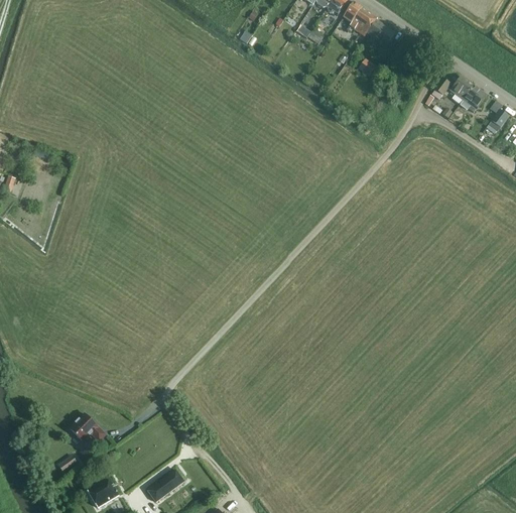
[(331,0),(327,6),(327,8),(328,10),(330,11),(333,12),(335,11),(338,13),(347,0),(331,0)]
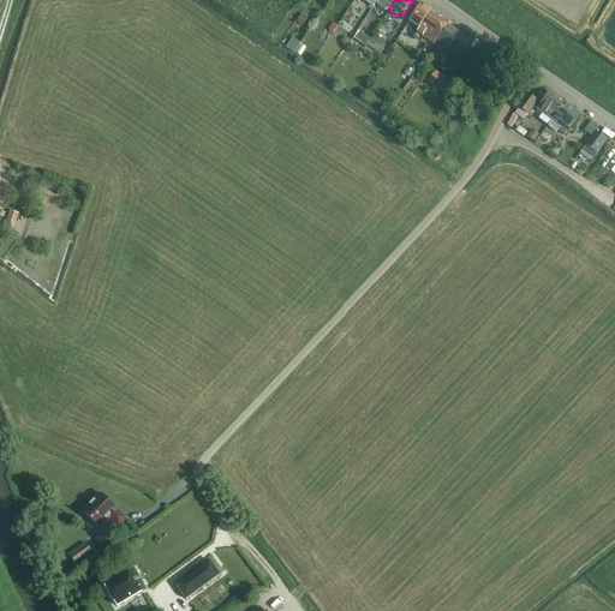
[(435,41),(437,37),(448,22),(449,19),(422,0),(408,19),(418,25),(417,28),(435,41)]
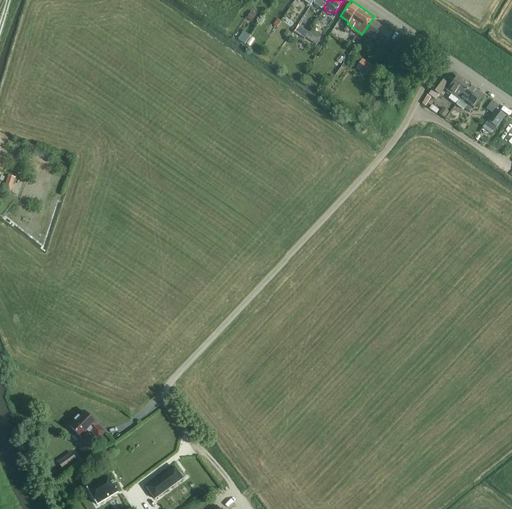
[(386,39),(391,31),(373,18),(364,31),(366,32),(375,37),(383,43),(386,39)]
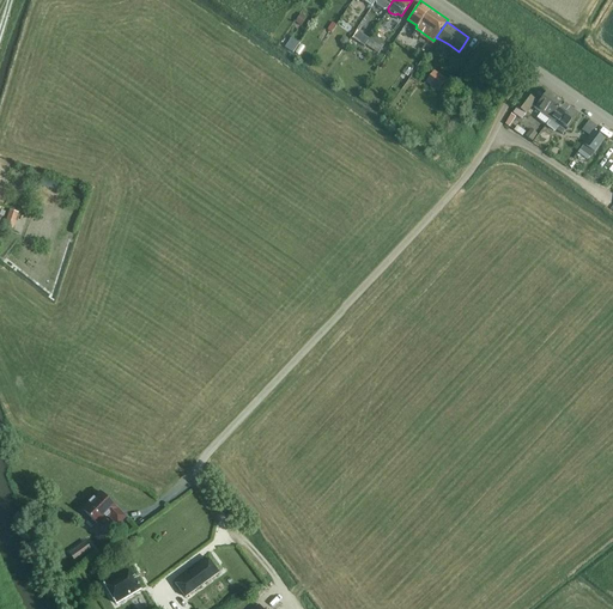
[(380,50),(386,41),(372,32),(366,42),(380,50)]
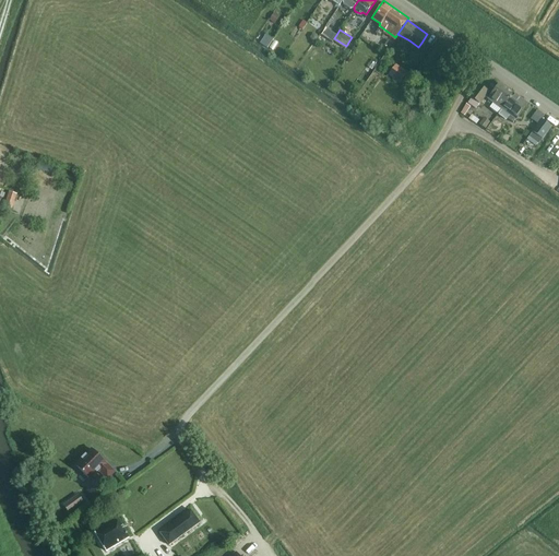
[(384,70),(389,63),(383,60),(379,67),(384,70)]
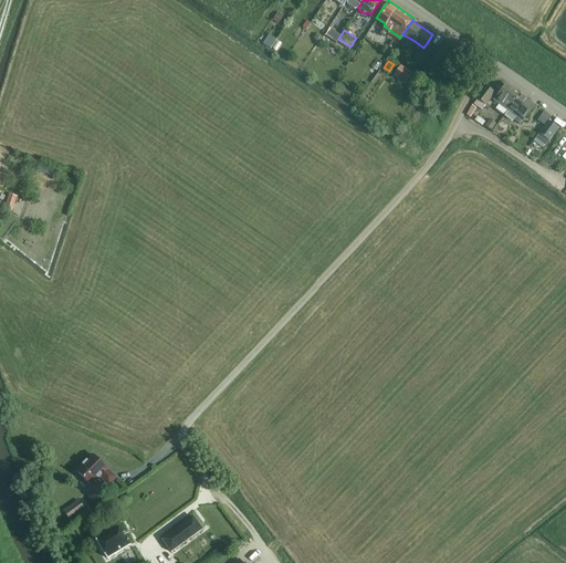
[(406,81),(412,72),(401,64),(395,73),(406,81)]
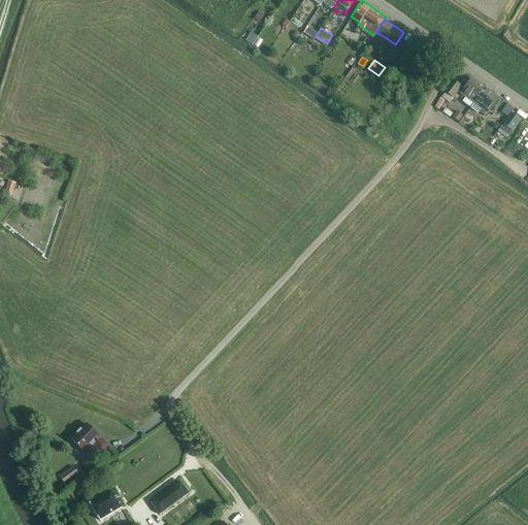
[(473,100),(484,86),(472,76),(461,92),(473,100)]
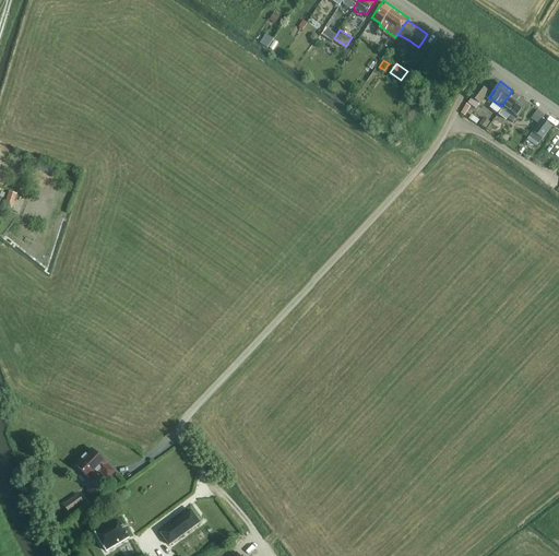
[(480,101),(488,90),(479,83),(471,94),(480,101)]
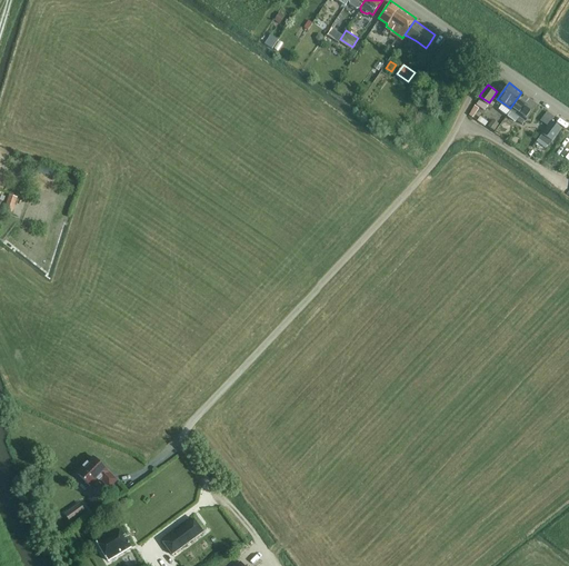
[(526,119),(537,103),(521,92),(510,108),(511,109),(507,115),(515,120),(517,118),(522,122),(526,119)]
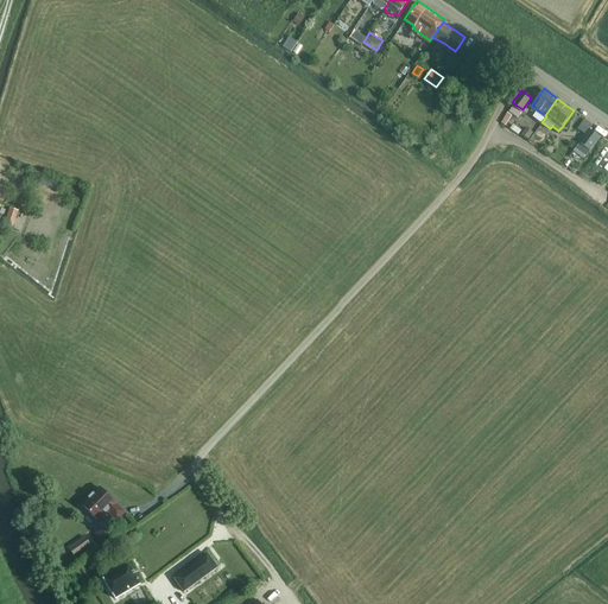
[(584,157),(590,148),(600,134),(589,126),(574,148),(584,157)]
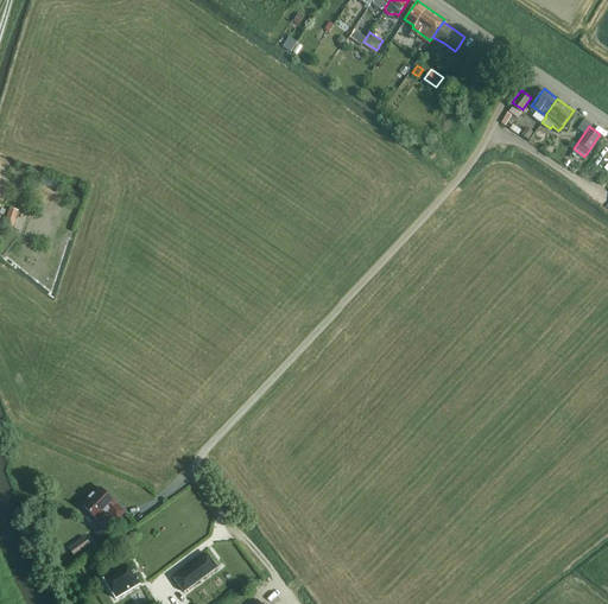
[(63,178),(42,171),(39,179),(61,186),(63,178)]
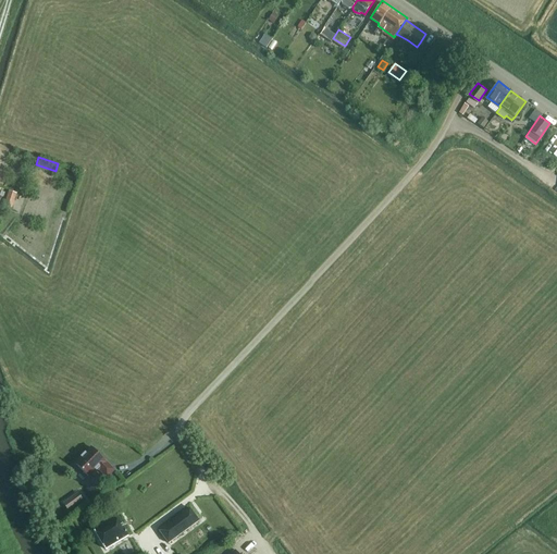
[(113,467),(91,445),(75,462),(89,475),(98,466),(107,475),(113,467)]
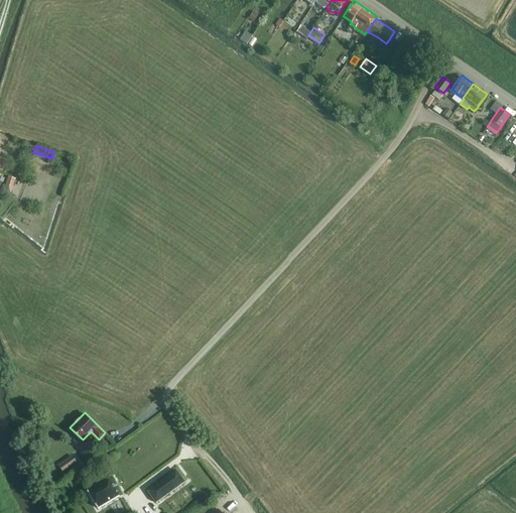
[(155,500),(183,480),(175,469),(147,489),(155,500)]
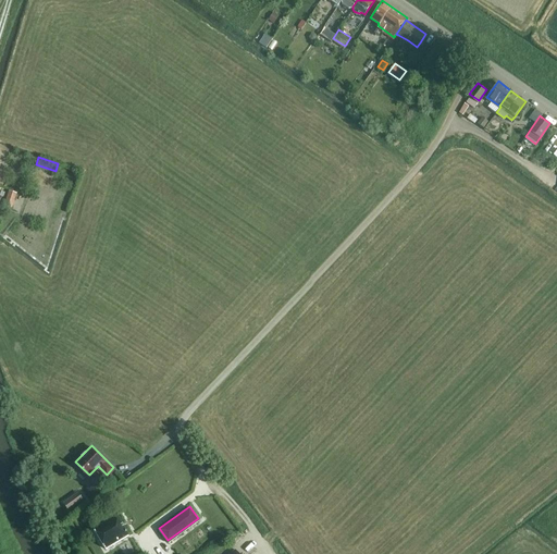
[(106,546),(128,532),(118,514),(94,528),(106,546)]
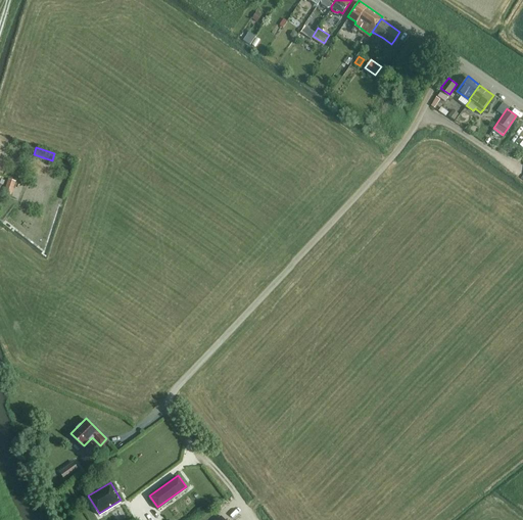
All buildings are outlined.
